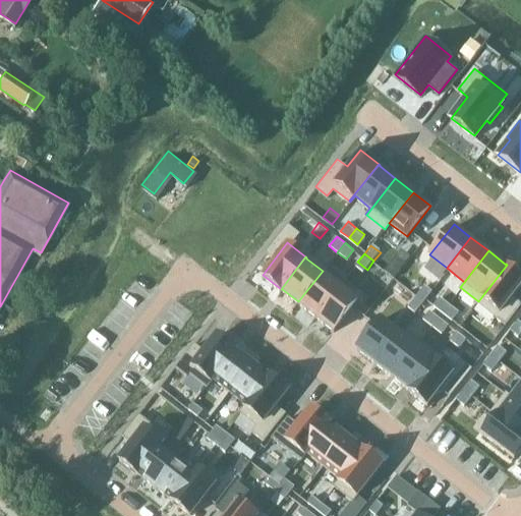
[(520,275),(507,265),(478,301),(506,324),(520,302),(512,296),(520,283),(520,275)]
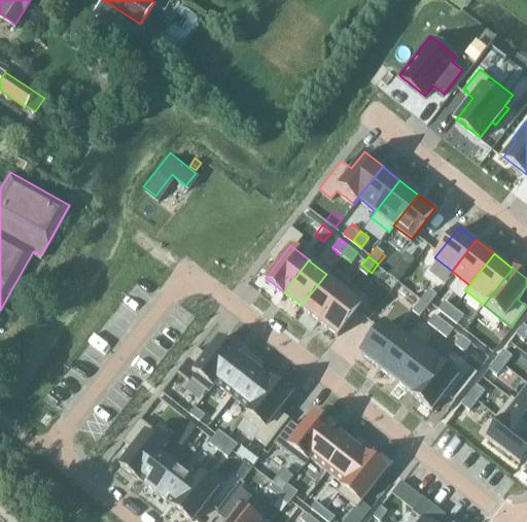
[(326,274),(302,305),(319,319),(344,288),(326,274)]
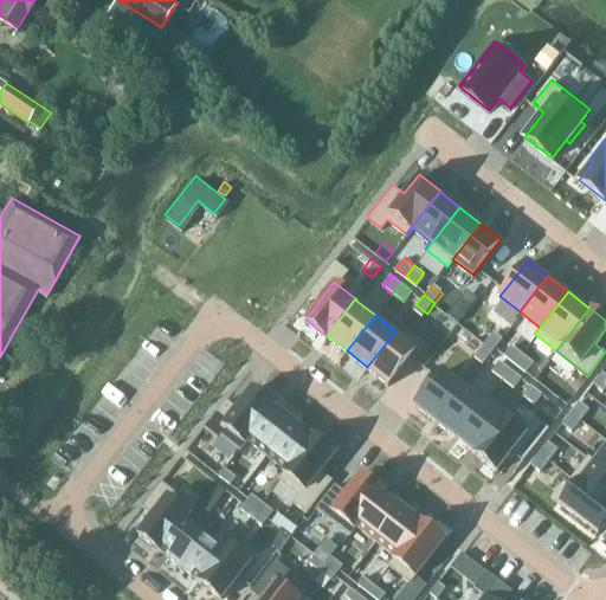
[(484,327),(477,336),(488,346),(496,336),(484,327)]
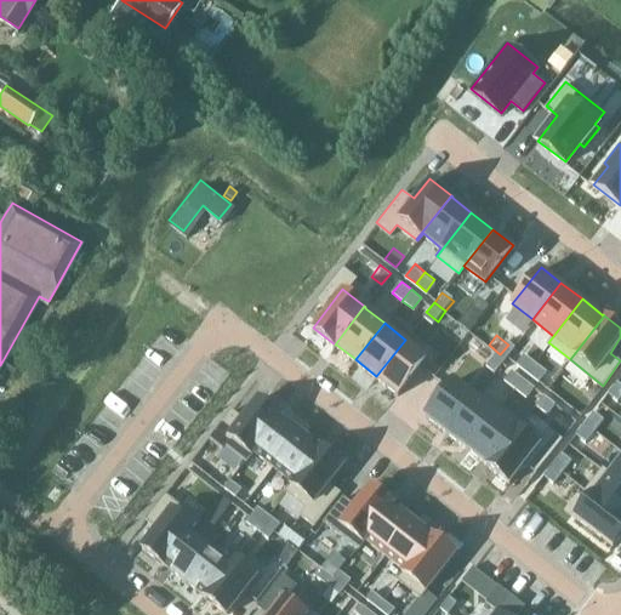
[(405,340),(376,376),(398,393),(427,357),(405,340)]
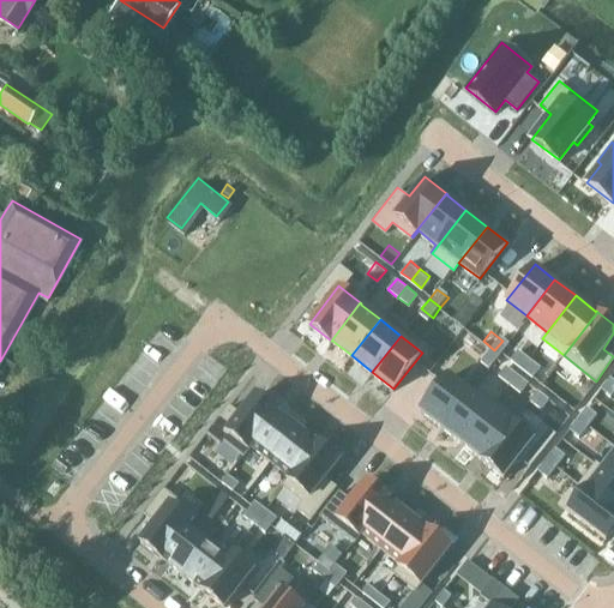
[(483,341),(475,351),(487,360),(494,350),(483,341)]
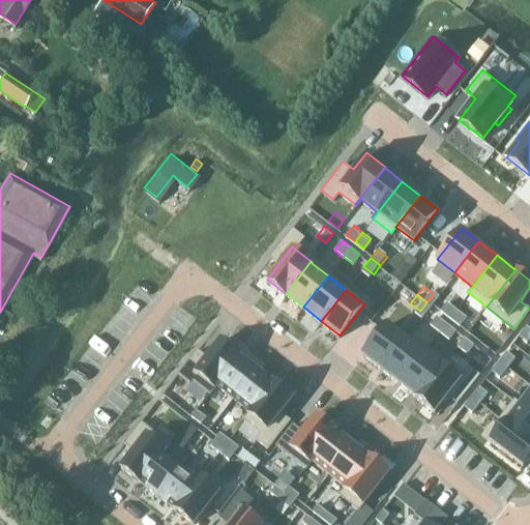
[(445,297),(438,307),(446,314),(454,303),(445,297)]
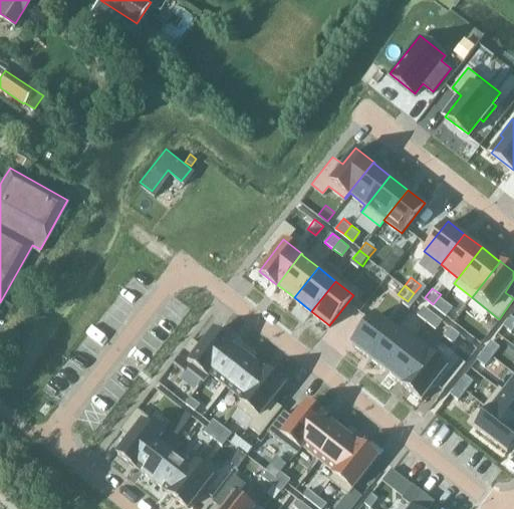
[(441,294),(433,304),(441,310),(449,301),(441,294)]
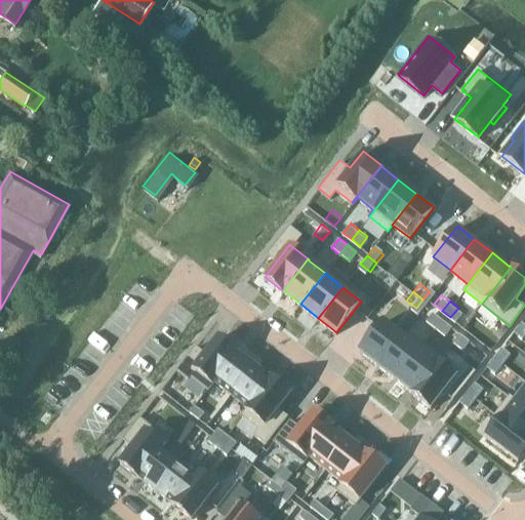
[(430,309),(422,318),(431,325),(438,315),(430,309)]
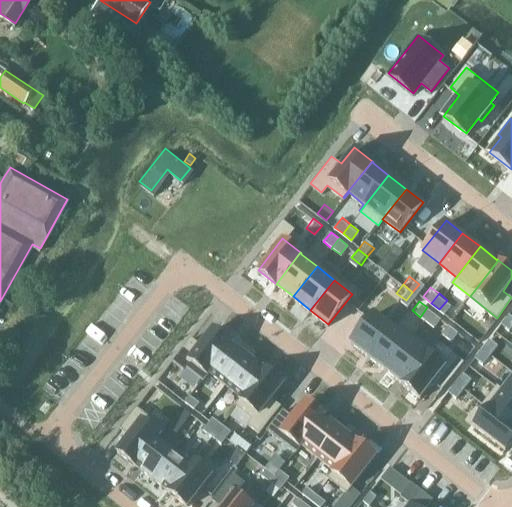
[(427,307),(420,317),(428,323),(436,314),(427,307)]
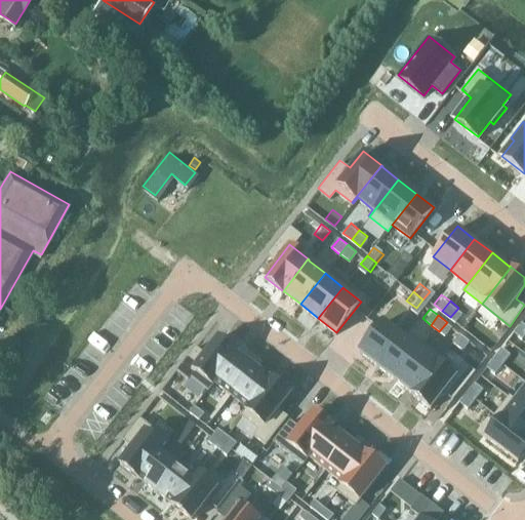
[(468,315),(459,324),(469,331),(476,321),(468,315)]
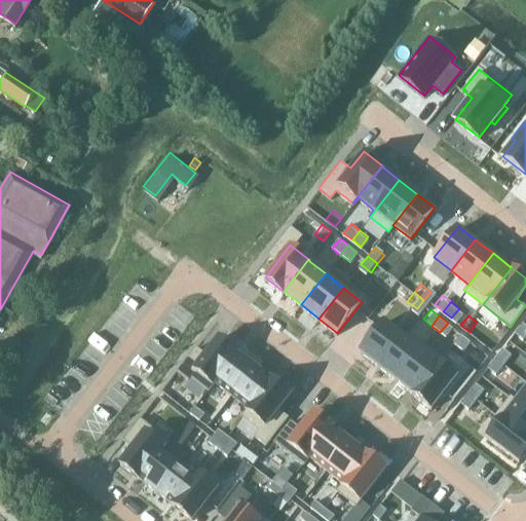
[(525,323),(519,318),(513,327),(522,334),(525,329),(525,323)]
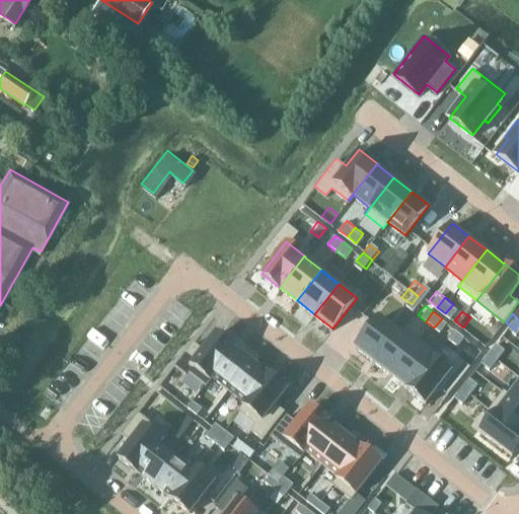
[(380,315),(356,346),(373,359),(396,329),(380,315)]
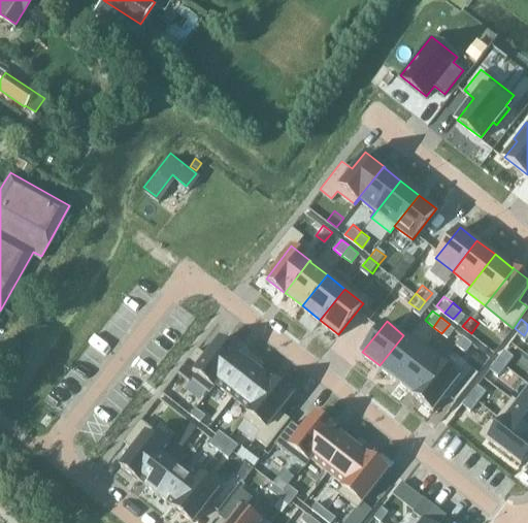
[(458,331),(451,340),(460,348),(467,337),(458,331)]
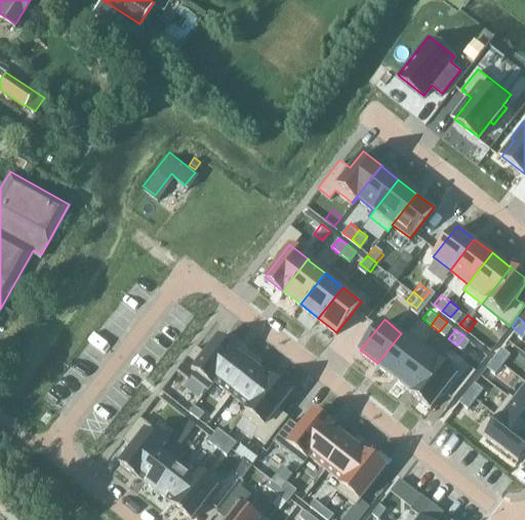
[(401,333),(377,363),(395,377),(418,347),(401,333)]
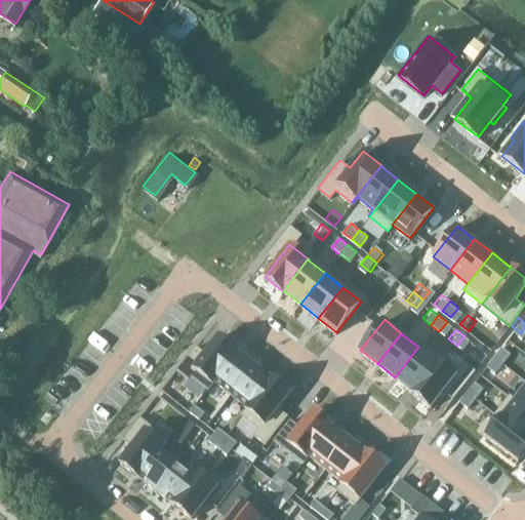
[(196,345),(177,368),(188,376),(191,373),(207,387),(237,350),(218,335),(205,352),(196,345)]
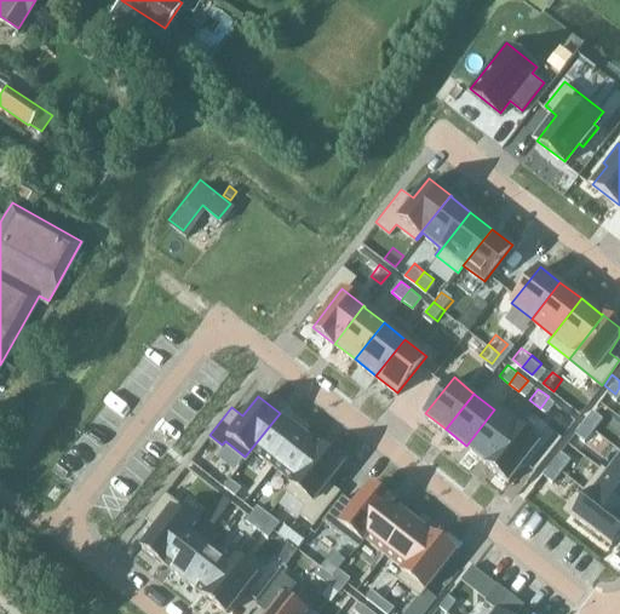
[(494,409),(466,446),(487,462),(487,463),(487,464),(521,419),(500,402),(494,409)]
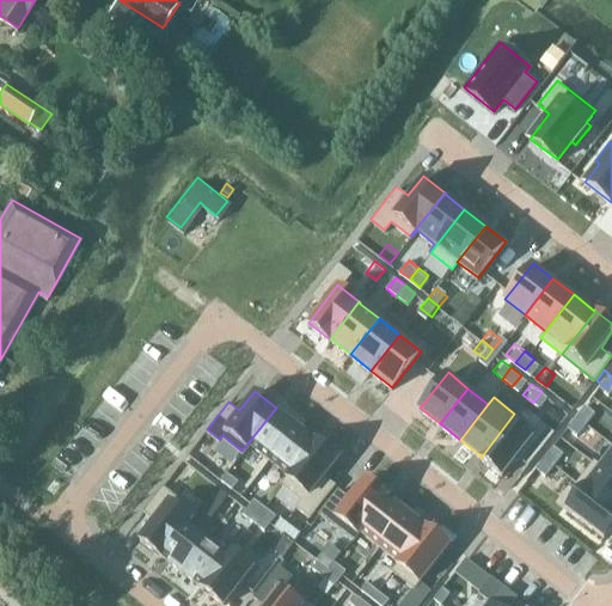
[(580,401),(571,410),(583,420),(591,409),(580,401)]
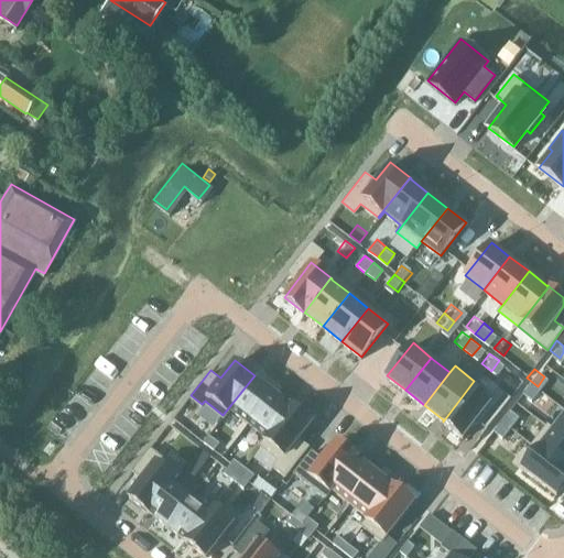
[(255,375),(223,415),(224,416),(230,407),(248,422),(273,390),(271,389),(263,383),(264,382),(262,381),(262,382),(255,376),(256,375),(255,375)]
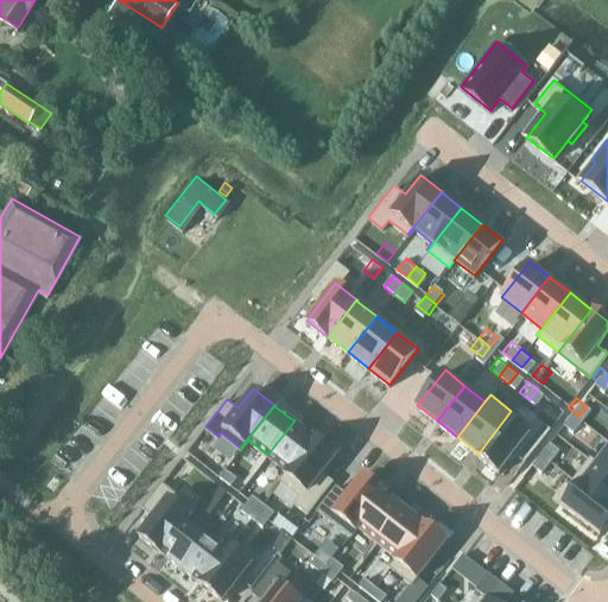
[(568,407),(561,418),(571,426),(580,417),(568,407)]
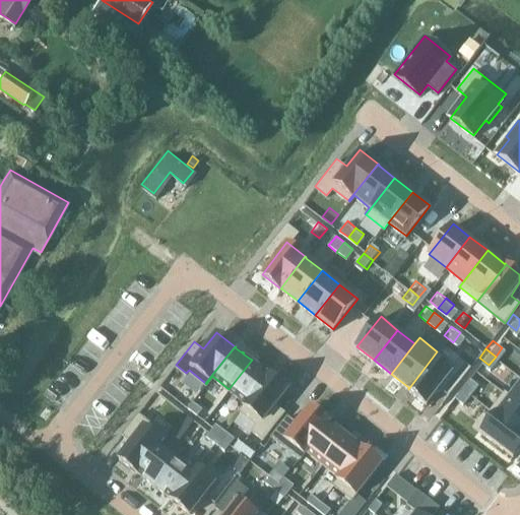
[(437,351),(408,389),(427,403),(440,386),(449,393),(471,367),(460,358),(454,365),(437,351)]
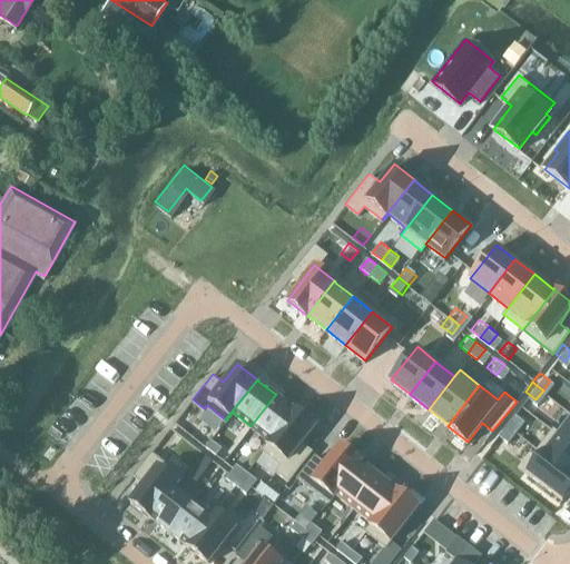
[(276,394),(251,426),(268,441),(262,448),(263,449),(295,408),(294,408),(286,403),(287,403),(286,402),(285,402),(278,396),(278,395),(276,394)]
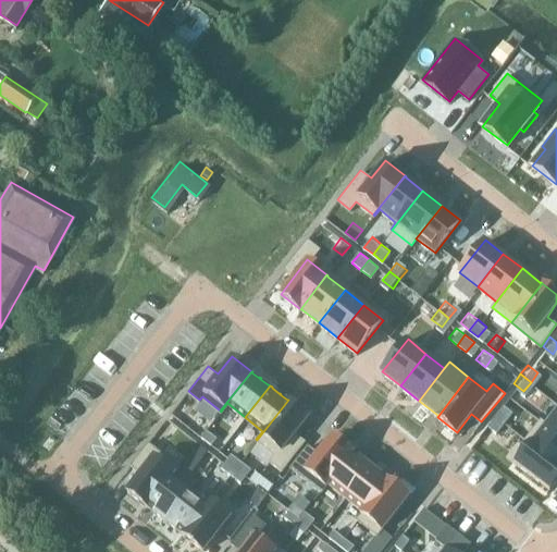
[(288,400),(257,440),(275,454),(270,461),(282,469),(305,441),(295,432),(308,415),(288,400)]
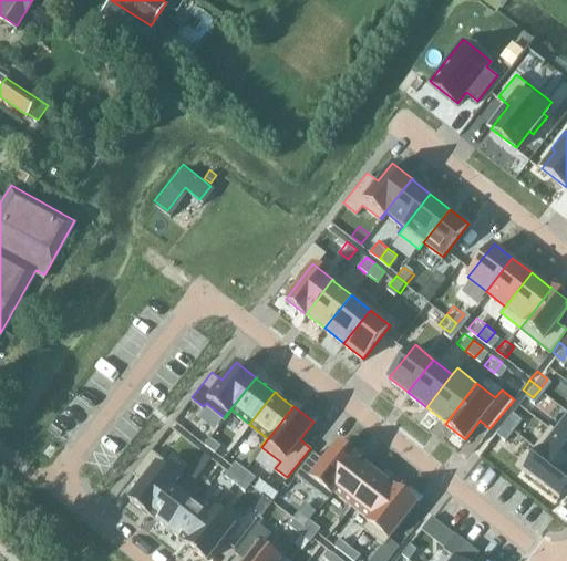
[(507,408),(501,417),(511,426),(518,417),(507,408)]
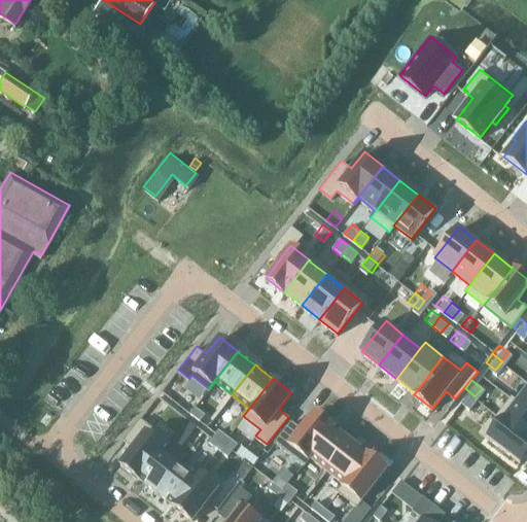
[(512,395),(511,396),(526,409),(526,387),(517,399),(512,395)]
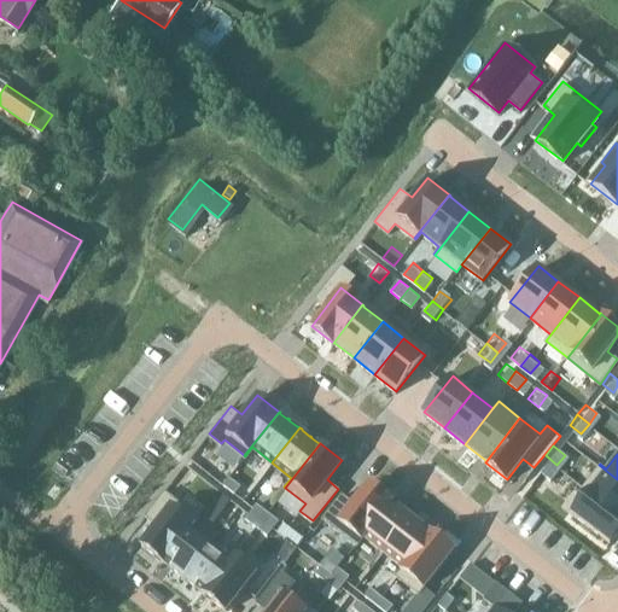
[(546,455),(537,466),(549,474),(557,465),(546,455)]
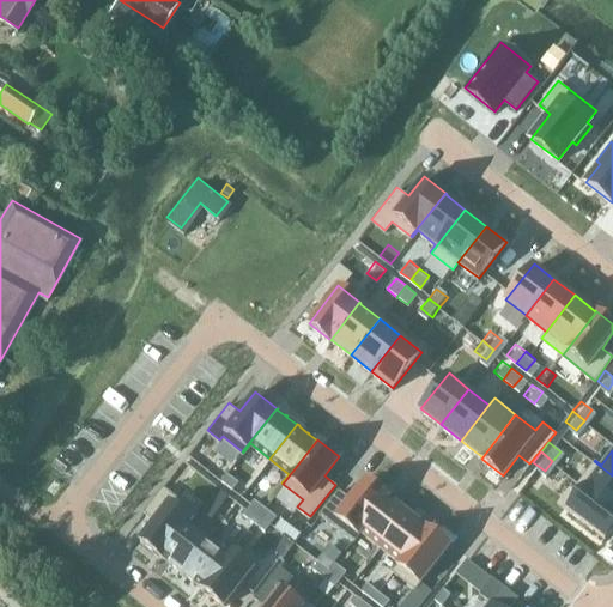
[(612,475),(594,461),(578,481),(612,508),(612,475)]
